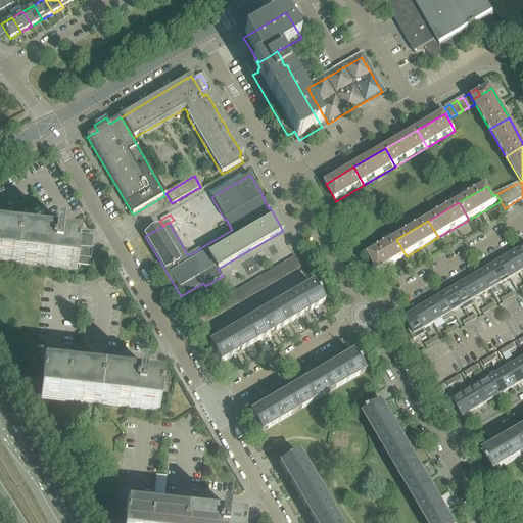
[(81,239),(77,238),(62,236),(63,233),(56,232),(55,239),(0,233),(0,262),(77,271),(78,267),(80,248),(81,239)]
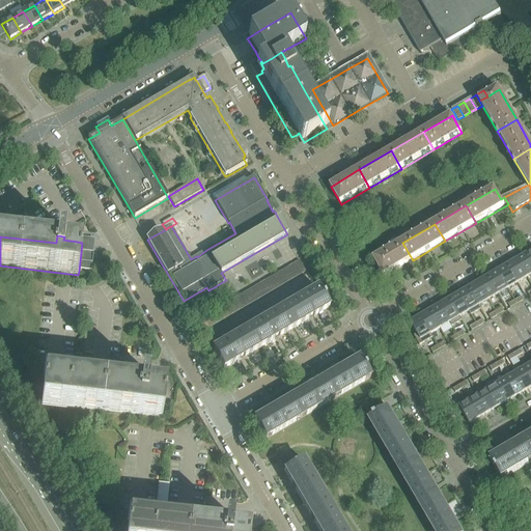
[(413,260),(402,243),(373,259),(384,277),(413,260)]
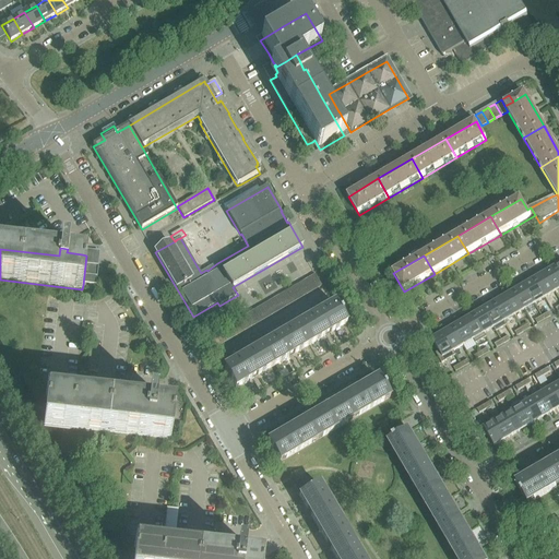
[(96,286),(98,266),(85,265),(83,285),(96,286)]
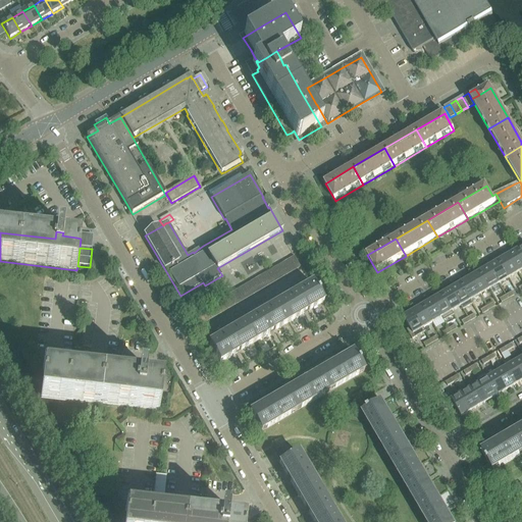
[(521,270),(521,257),(518,251),(508,256),(518,273),(521,270)]
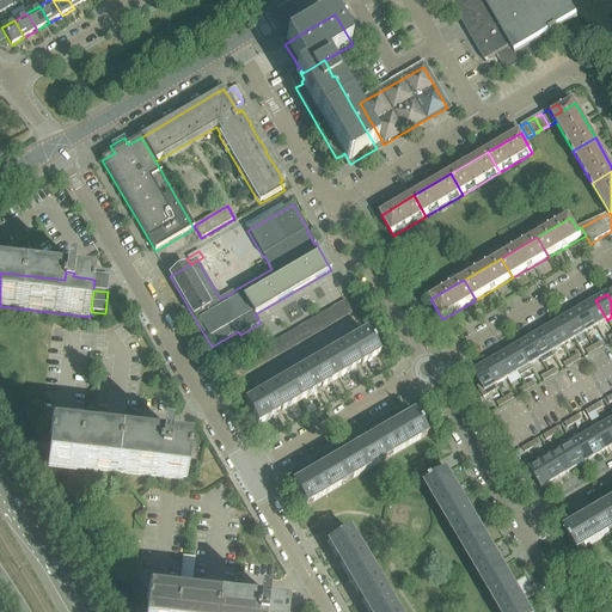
[(607,320),(595,300),(585,306),(597,326),(607,320)]
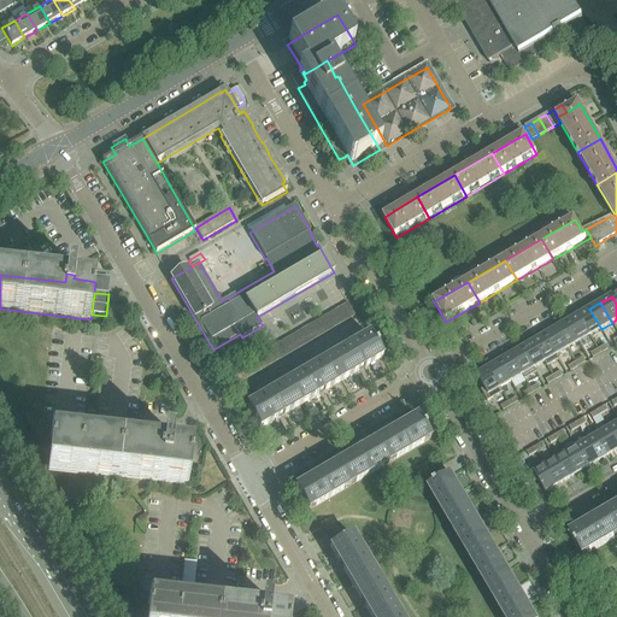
[(340,307),(348,321),(356,316),(348,304),(340,307)]
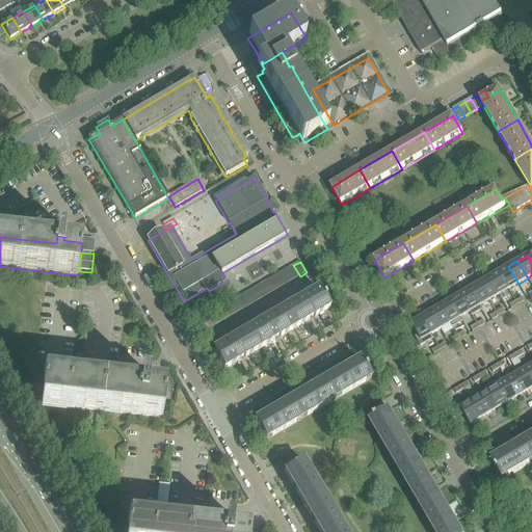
[(287,269),(294,281),(300,276),(293,265),(287,269)]
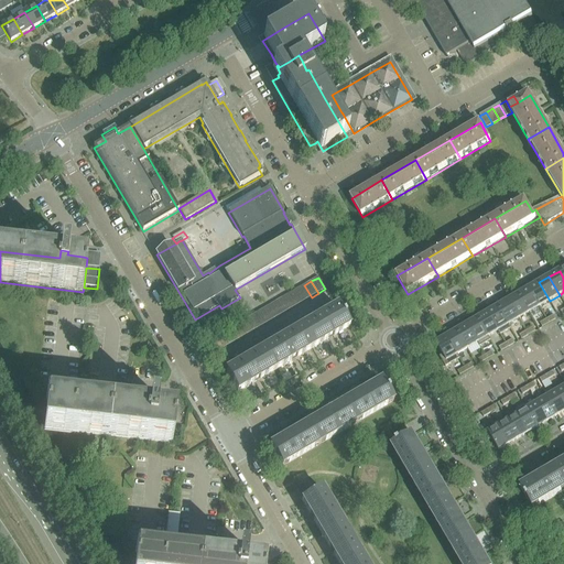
[(550,301),(539,282),(529,289),(540,307),(550,301)]
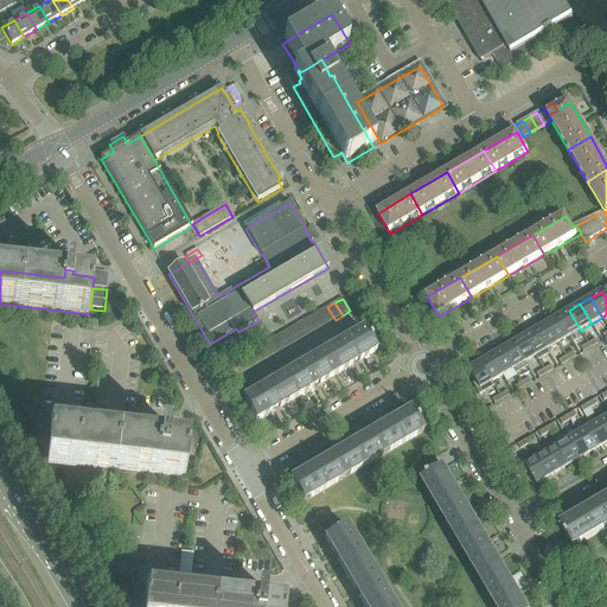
[(320,311),(328,324),(336,320),(327,307),(320,311)]
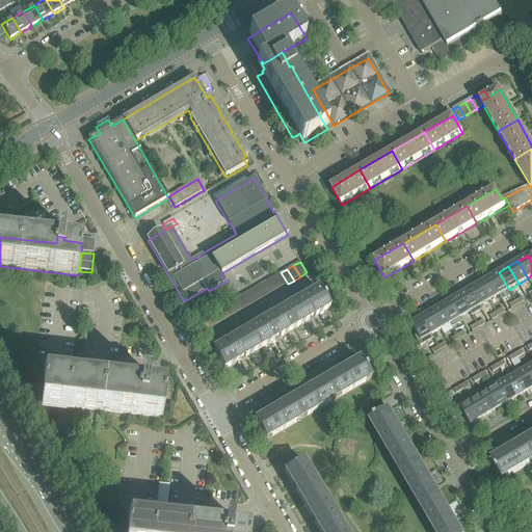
[(274,276),(281,288),(288,284),(281,272),(274,276)]
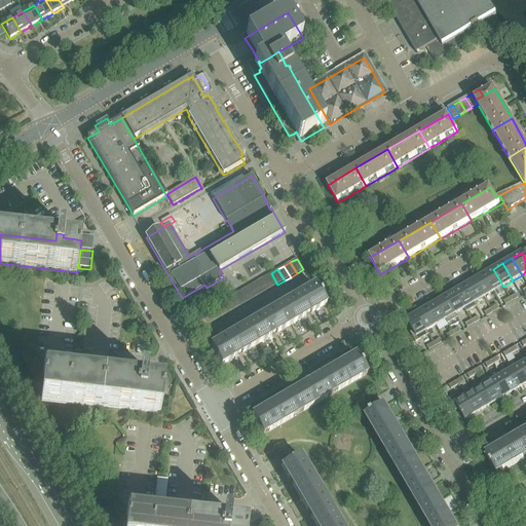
[(503,287),(493,269),(483,274),(493,292),(503,287)]
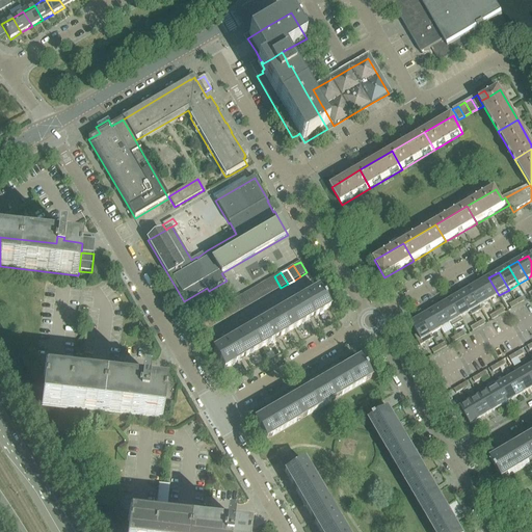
[(268,281),(274,291),(281,288),(274,276),(268,281)]
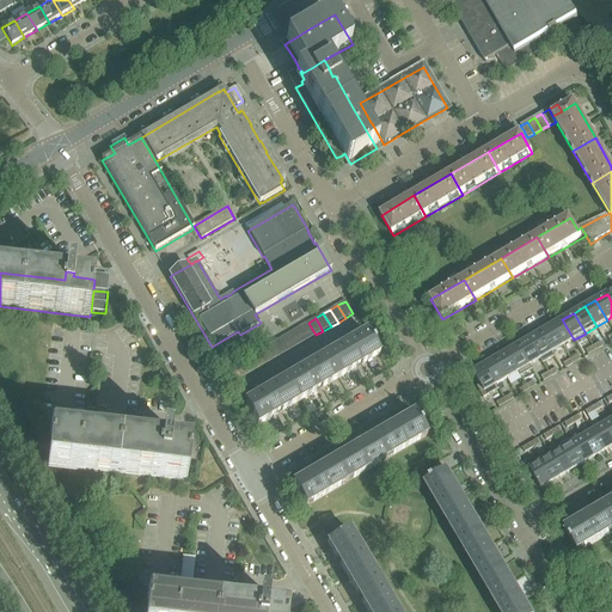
[(574,340),(562,319),(551,326),(563,347),(574,340)]
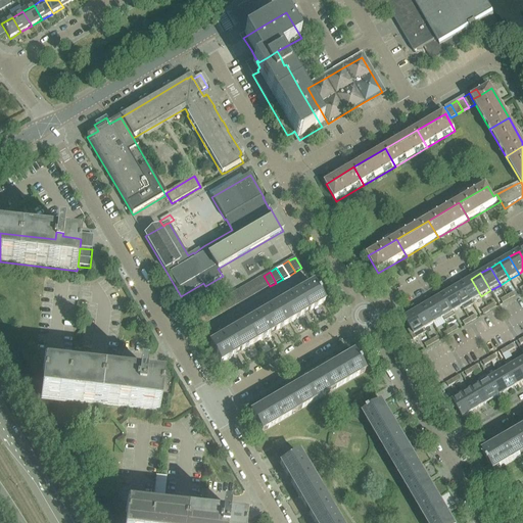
[(257,279),(264,290),(270,286),(264,276),(257,279)]
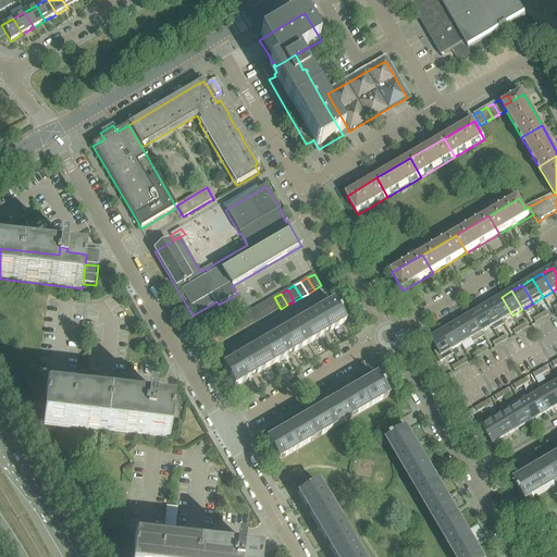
[(268,301),(274,313),(281,309),(274,297),(268,301)]
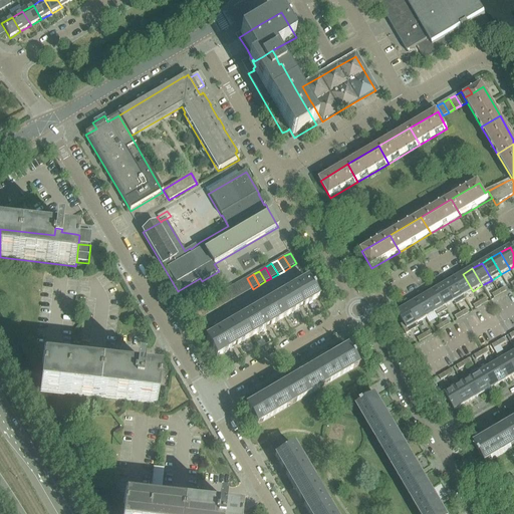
[(473,291),(463,274),(454,279),(464,296),(473,291)]
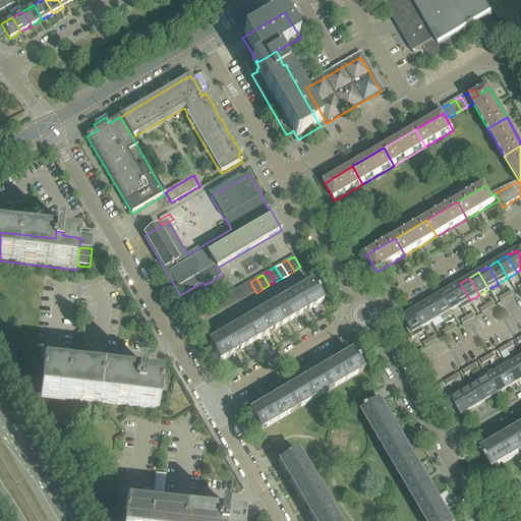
[(244,285),(250,296),(256,293),(250,282),(244,285)]
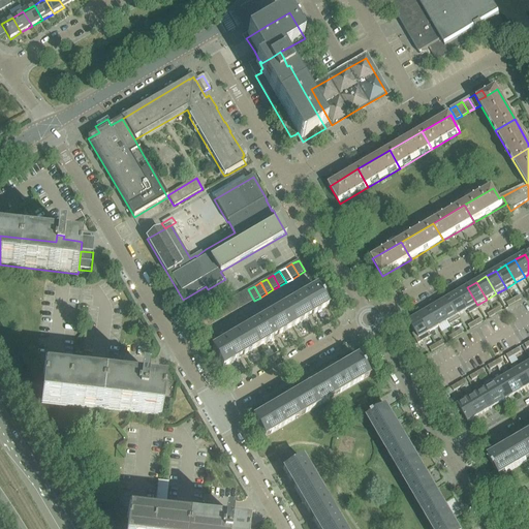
[(477,305),(467,287),(457,293),(467,311),(477,305)]
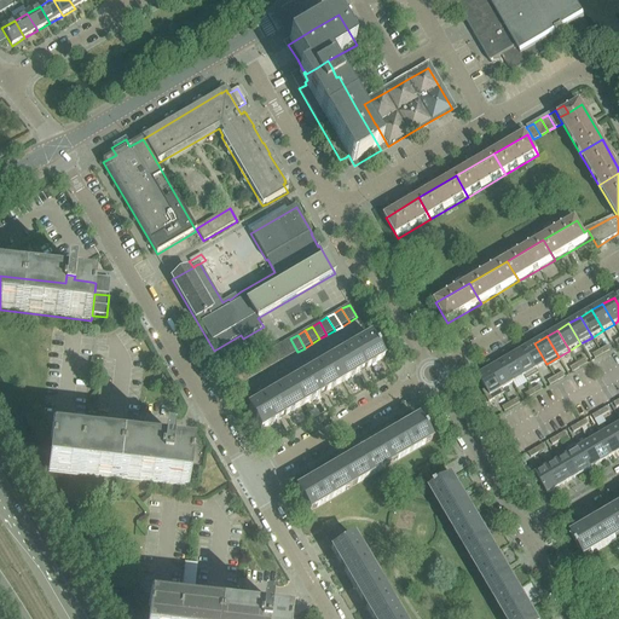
[(342,383),(365,370),(383,359),(379,350),(380,350),(377,346),(376,346),(372,339),(371,337),(330,360),(342,383)]
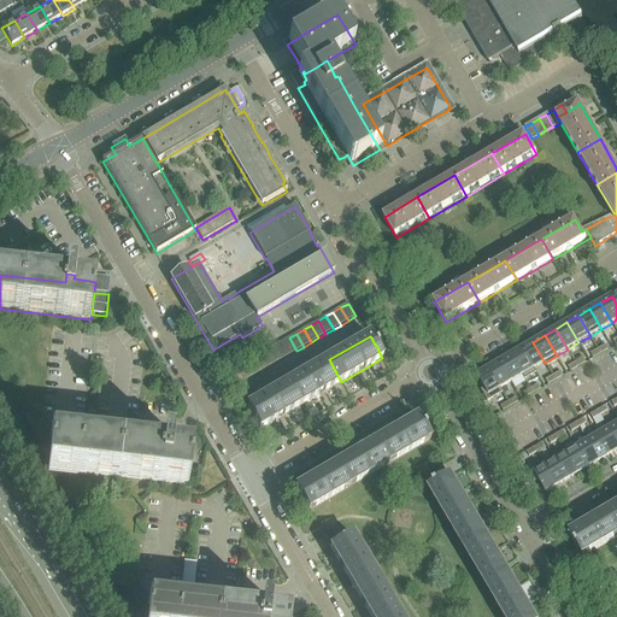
[(282,342),(289,356),(297,351),(289,338),(282,342)]
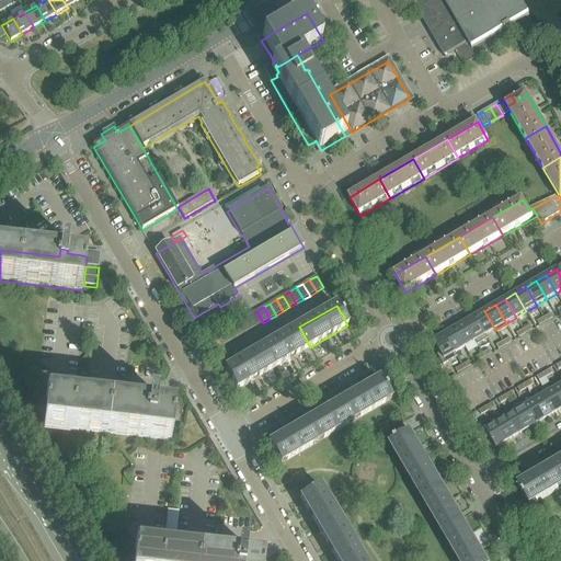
[(249,316),(256,327),(263,323),(256,311),(249,316)]
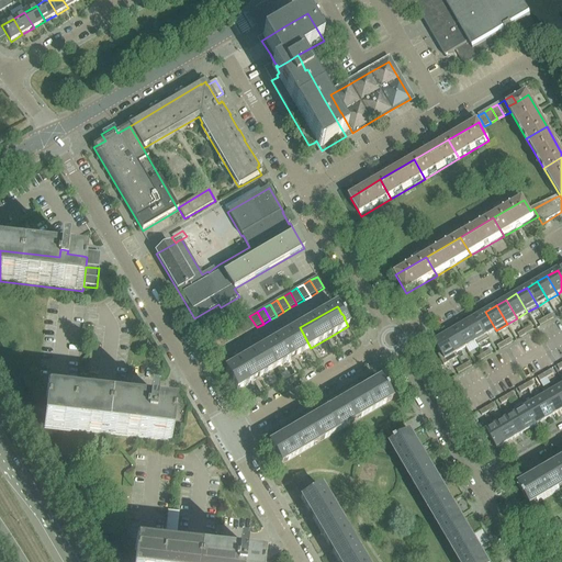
[(496,330),(485,312),(475,317),(486,336),(496,330)]
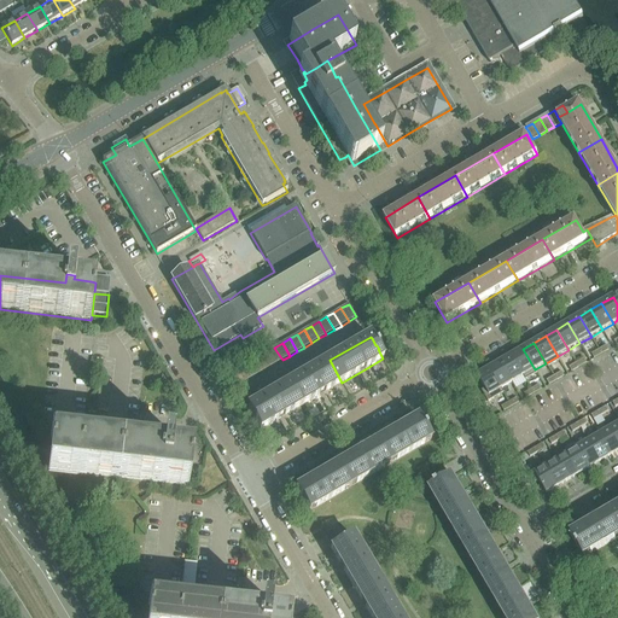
[(267,351),(275,365),(283,360),(274,348),(267,351)]
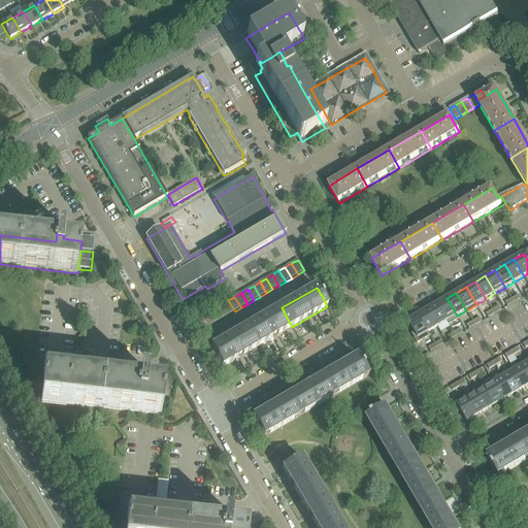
[(457,316),(447,298),(437,304),(448,322),(457,316)]
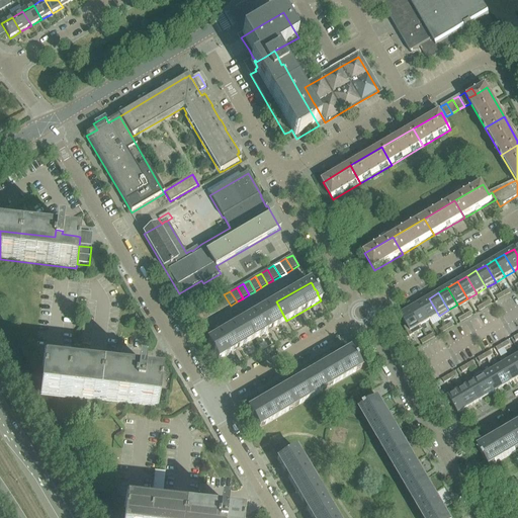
[(218,298),(224,309),(231,306),(224,294),(218,298)]
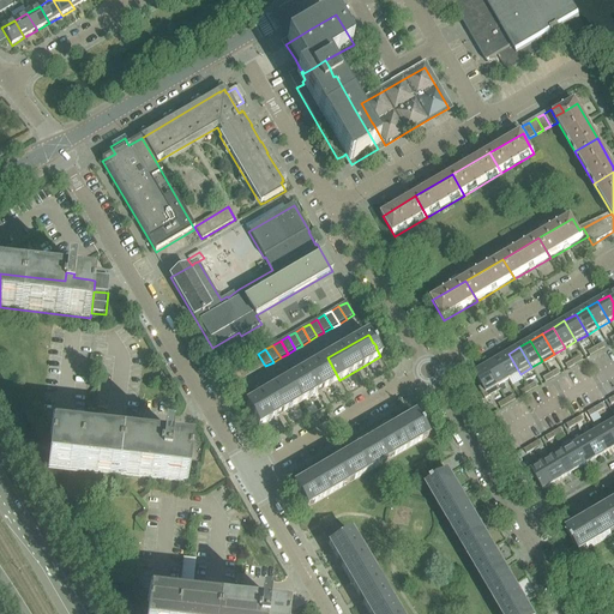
[(251,357),(258,371),(265,366),(258,354),(251,357)]
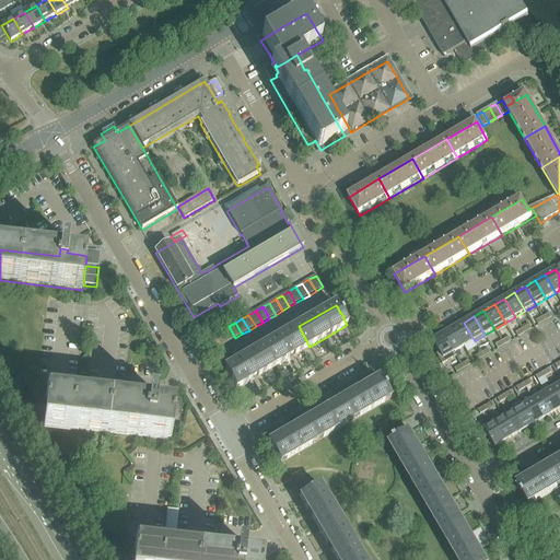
[(475,341),(464,323),(454,328),(464,347),(475,341)]
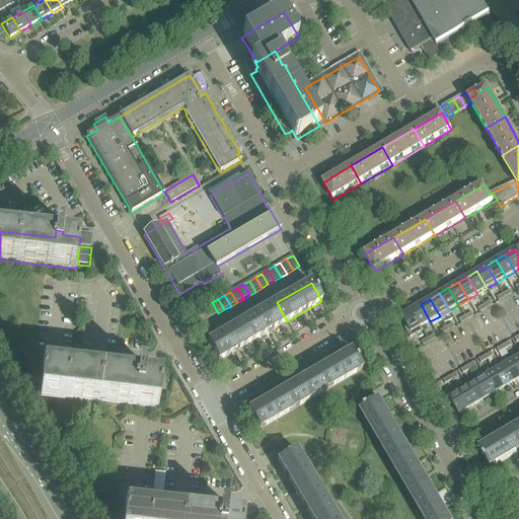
[(206,306),(212,317),(218,313),(212,302),(206,306)]
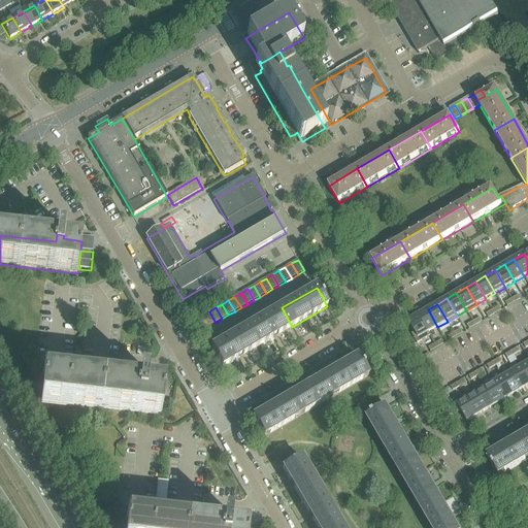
[(258,347),(277,335),(292,327),(282,307),(246,328),(258,347)]
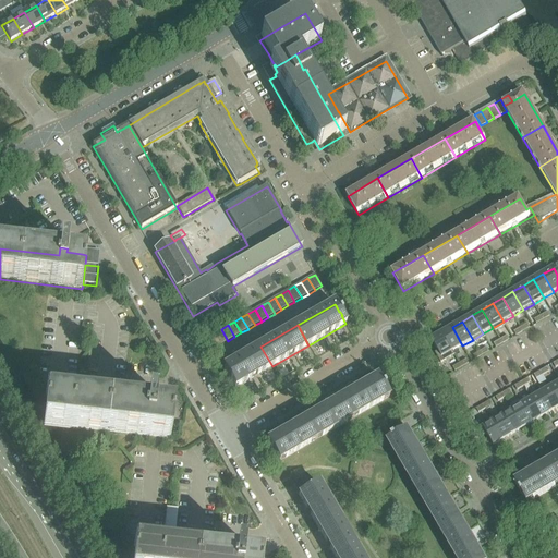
[(462,346),(452,327),(441,334),(452,352),(462,346)]
